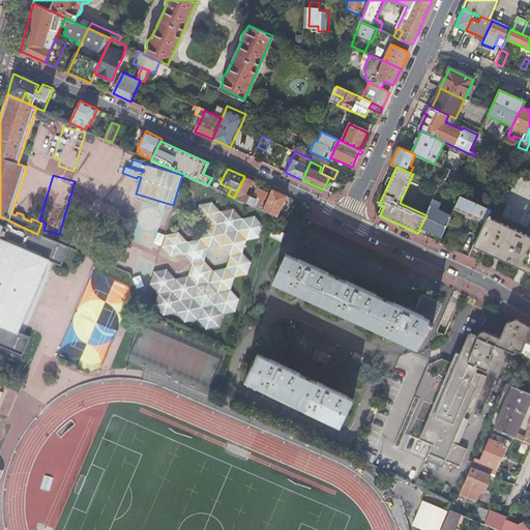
[(234,198),(251,205),(262,210),(272,189),(269,187),(267,193),(262,190),(256,187),(252,197),(245,194),(249,185),(252,186),(255,181),(244,176),(234,198)]
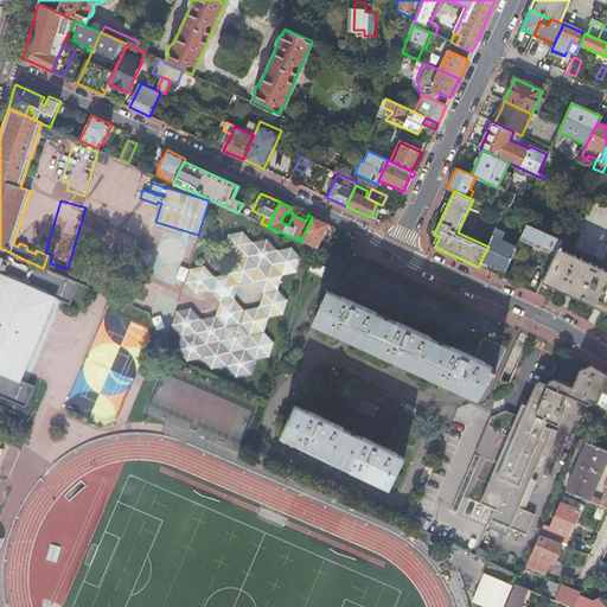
[(377,203),(370,217),(376,219),(378,213),(382,205),(377,203)]
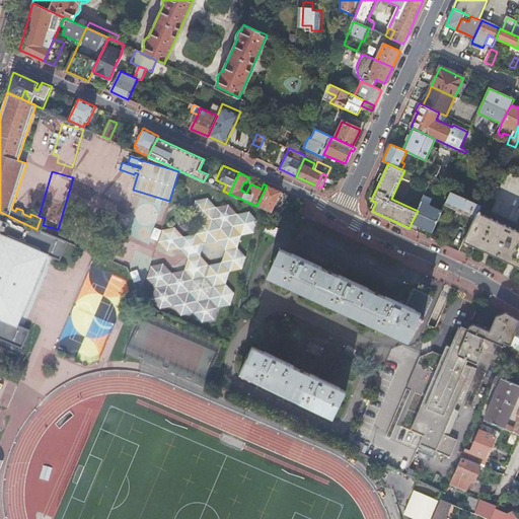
[(256,206),(270,212),(271,213),(278,198),(281,192),(267,186),(256,206)]
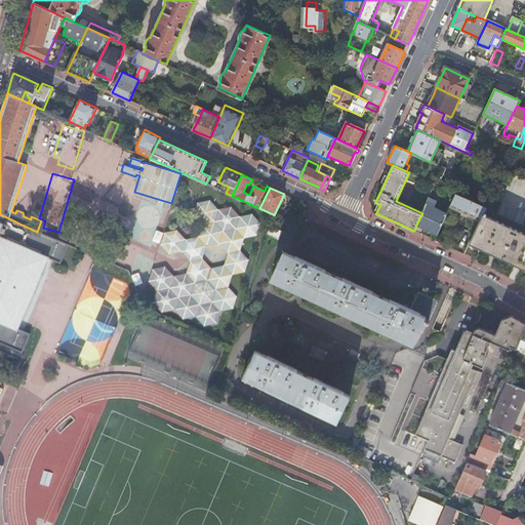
[(484,214),(487,208),(456,194),(449,208),(451,209),(452,207),(466,213),(478,219),(477,221),(480,223),(484,214)]
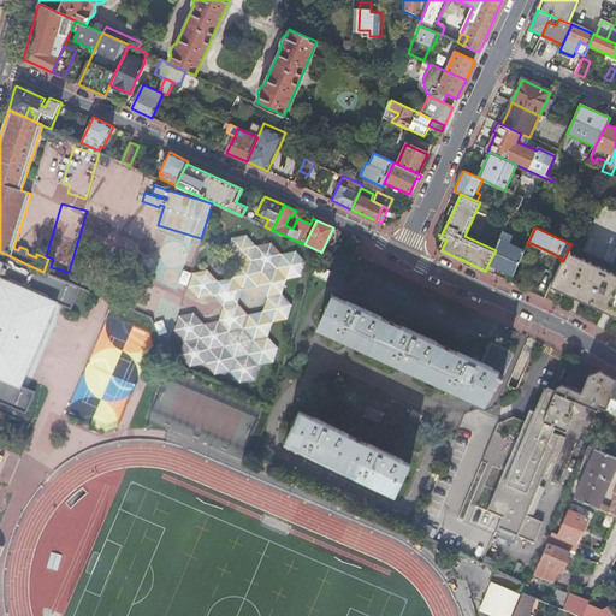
[(179,317),(175,331),(184,342),(181,356),(189,366),(206,362),(215,373),(229,371),(231,371),(241,381),(254,378),(258,365),(260,363),(273,361),(277,348),(268,337),(267,335),(272,323),(273,320),(286,318),(291,304),(282,295),(282,292),(285,279),(288,278),(301,274),(304,262),(295,252),(282,254),(271,242),(255,246),(246,236),(232,238),(231,241),(229,252),(237,261),(237,264),(234,277),(231,278),(219,282),(217,280),(207,271),(194,273),(189,286),(199,297),(212,294),(214,294),(224,304),(224,307),(219,320),(218,321),(205,324),(195,313),(179,317)]
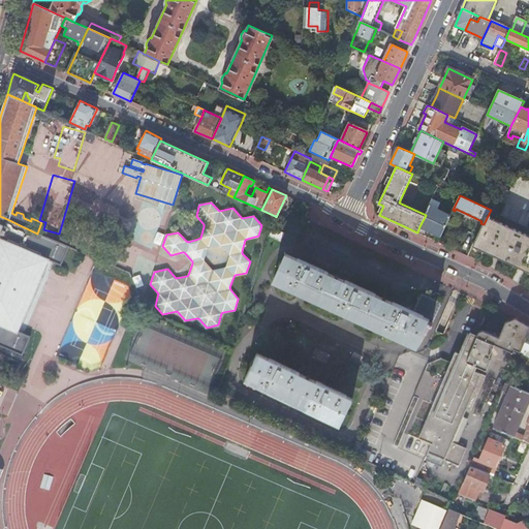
[(430,231),(441,237),(450,215),(430,206),(426,215),(419,226),(430,231)]
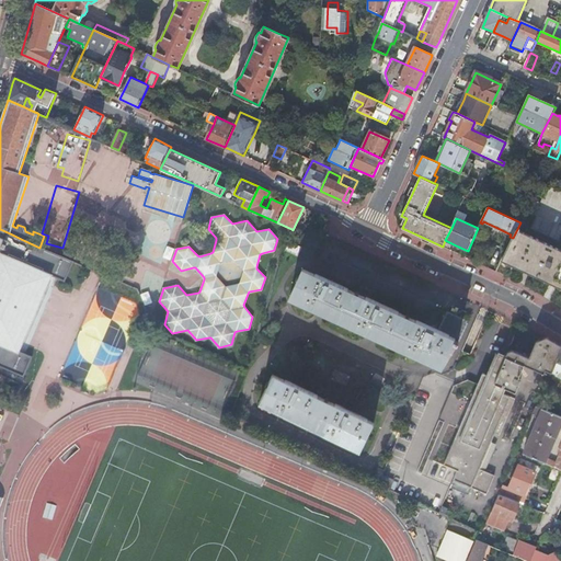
[(0,229),(0,366),(24,377),(32,356),(19,351),(24,340),(25,341),(29,332),(33,323),(36,316),(41,305),(44,297),(48,287),(47,286),(52,275),(65,281),(72,263),(39,248),(21,239),(10,233),(0,229)]
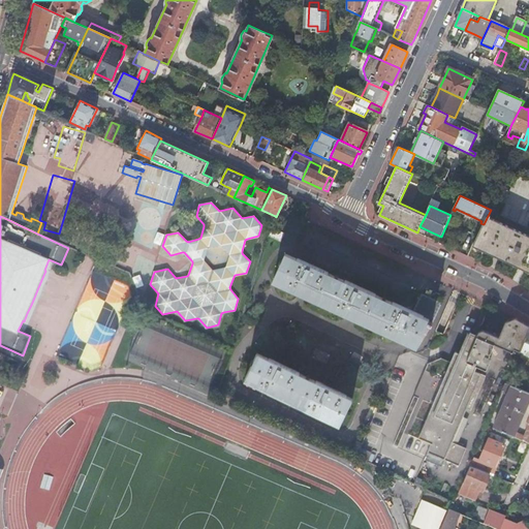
[(528,236),(488,216),(484,224),(473,246),(493,255),(498,257),(501,259),(528,272),(528,236)]
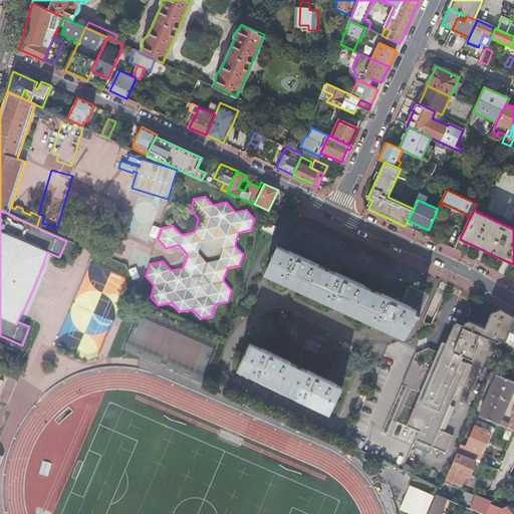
[(263,221),(261,229),(272,234),(276,227),(263,221)]
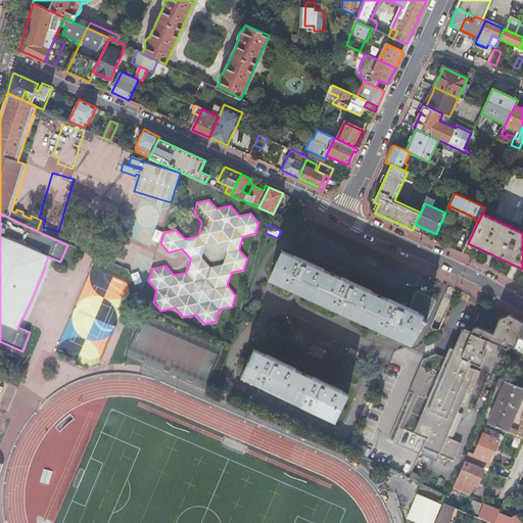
[(106,248),(102,257),(122,266),(126,256),(106,248)]
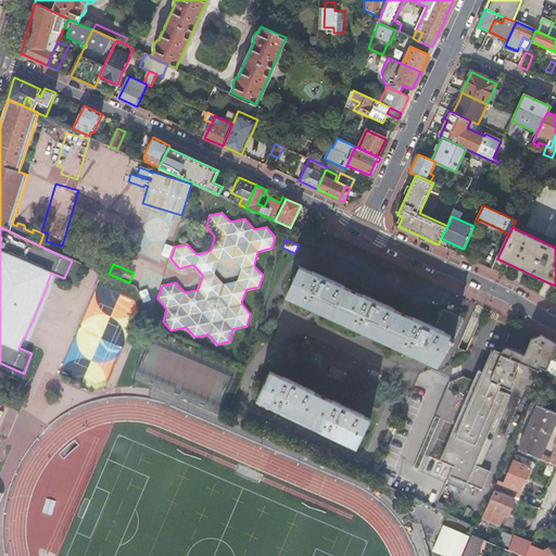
[(376,302),(300,267),(287,294),(438,364),(449,341),(453,343),(464,319),(442,308),(433,328),(376,302)]
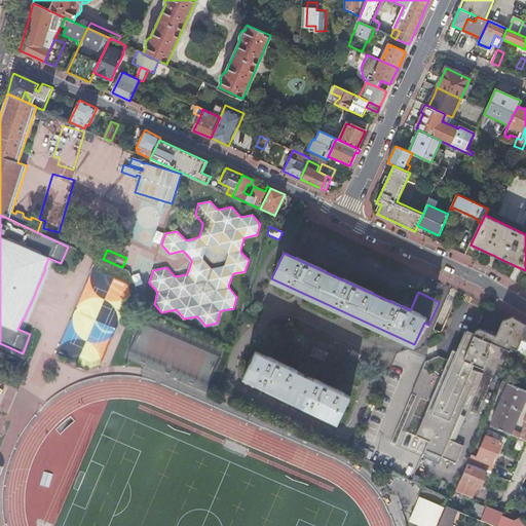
[(525,329),(525,327),(525,324),(518,320),(513,315),(512,315),(506,317),(502,318),(496,334),(480,327),(477,329),(475,334),(428,441),(425,449),(456,462),(463,445),(450,439),(463,406),(468,407),(483,373),(467,367),(471,362),(483,367),(488,354),(484,353),(489,340),(515,351),(516,351),(525,329)]
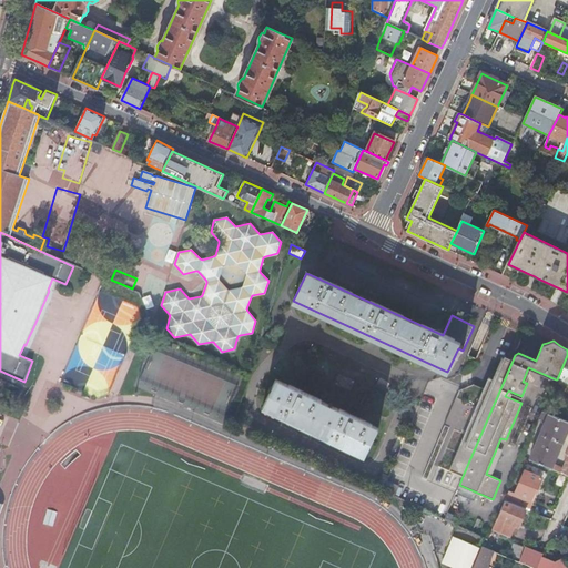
[(556,379),(543,411),(553,415),(567,381),(567,379),(567,354),(567,355),(557,379),(556,379)]
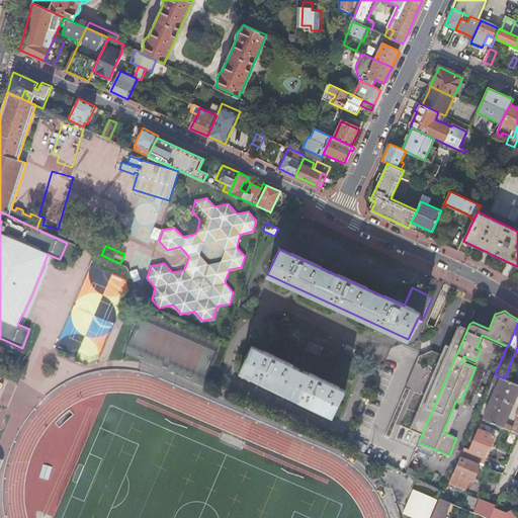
[(422,434),(467,329),(459,326),(451,346),(446,343),(441,354),(436,351),(432,350),(419,356),(385,435),(390,437),(396,423),(422,434)]
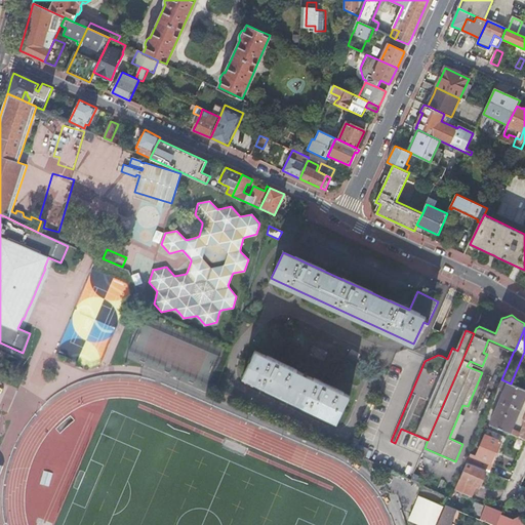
[(350,396),(254,351),(242,377),(337,422),(350,396)]
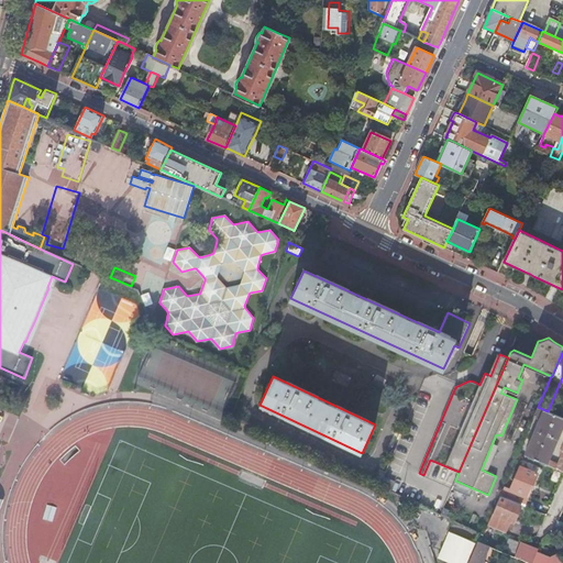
[(518,453),(547,465),(549,460),(560,434),(562,427),(562,426),(562,417),(548,411),(538,407),(534,416),(540,418),(527,450),(521,446),(518,453)]
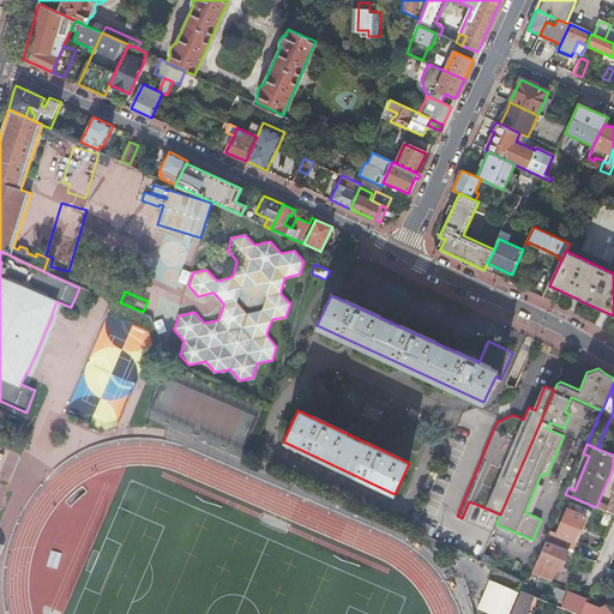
[(599,501),(596,507),(613,515),(613,485),(613,489),(613,493),(613,494),(609,506),(599,501)]
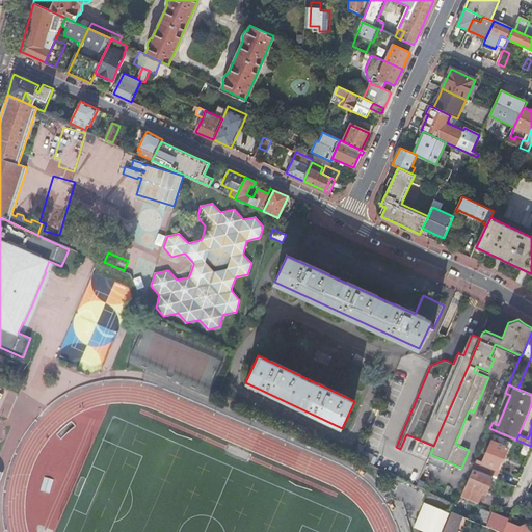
[(493,440),(479,471),(493,477),(495,477),(508,447),(493,440)]
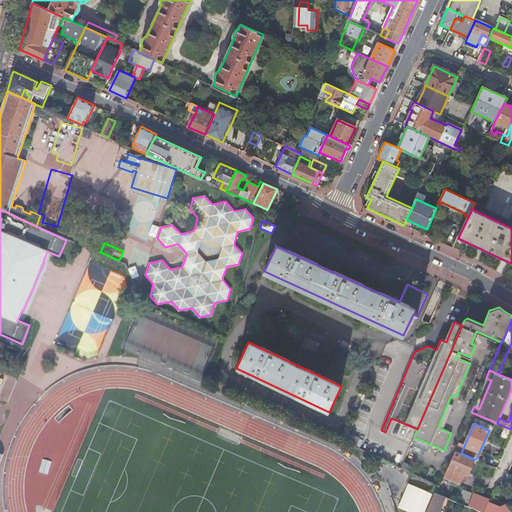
[(345,426),(340,439),(346,442),(355,447),(359,437),(349,433),(351,429),(345,426)]
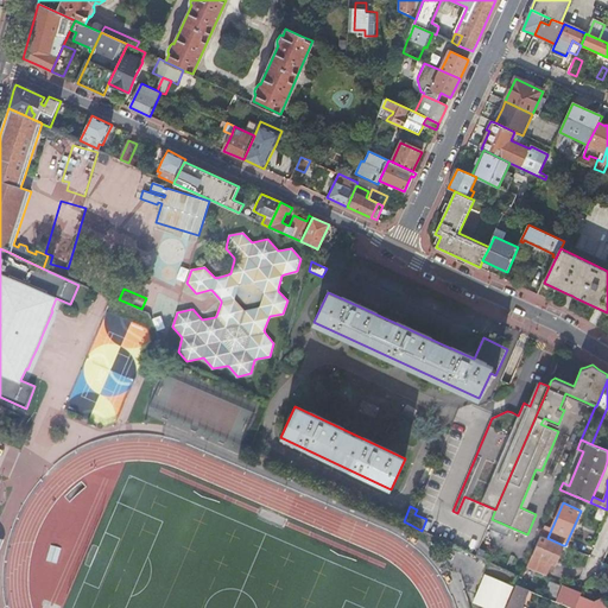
[(540,534),(527,565),(546,574),(548,569),(552,571),(563,545),(548,538),(540,534)]
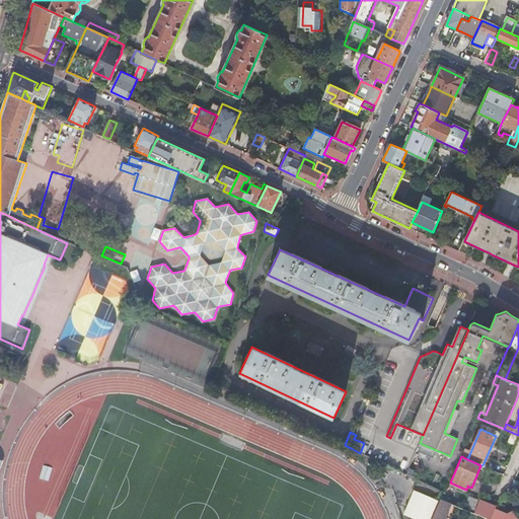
[(409,468),(406,474),(414,478),(417,471),(409,468)]
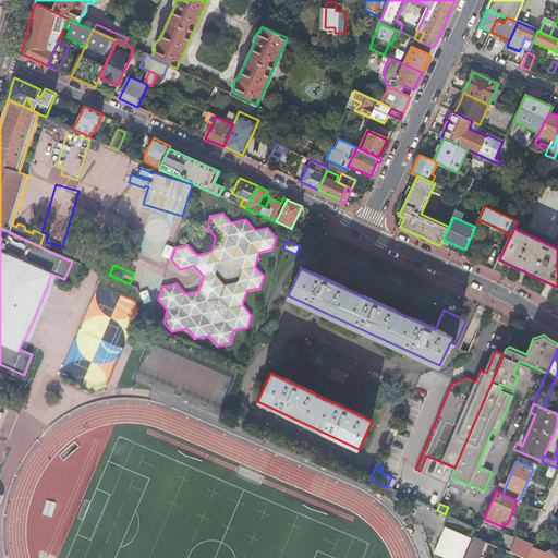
[(60,514),(51,510),(45,523),(55,528),(60,514)]
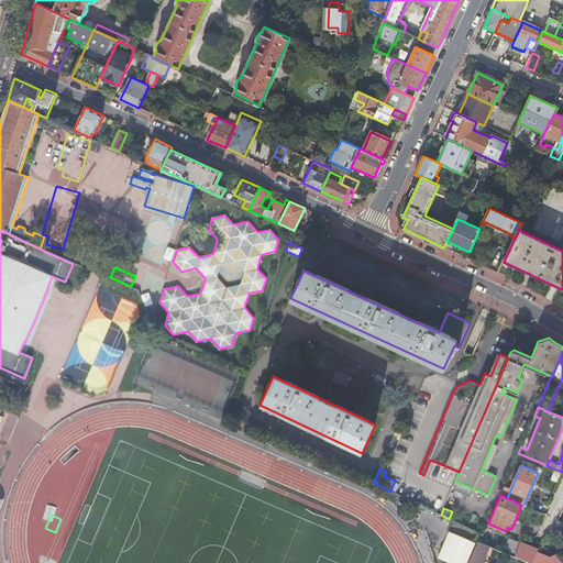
[(562,562),(560,562),(559,562),(556,558),(551,560),(537,553),(532,562),(562,562),(562,523),(558,521),(554,530),(562,533),(562,562)]
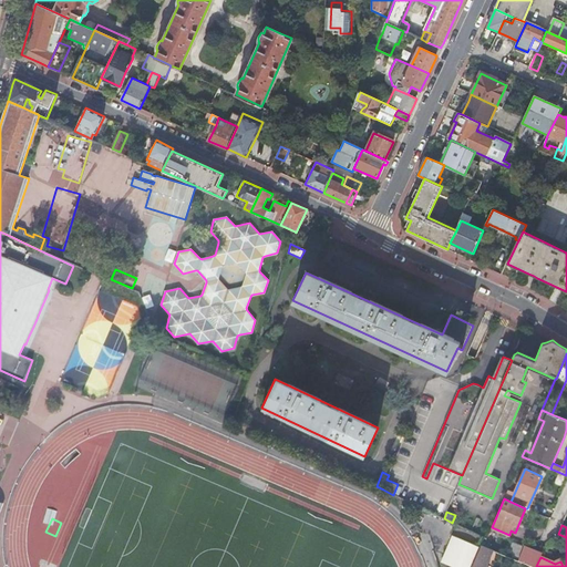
[(468,566),(477,547),(453,537),(442,563),(452,566),(468,566)]
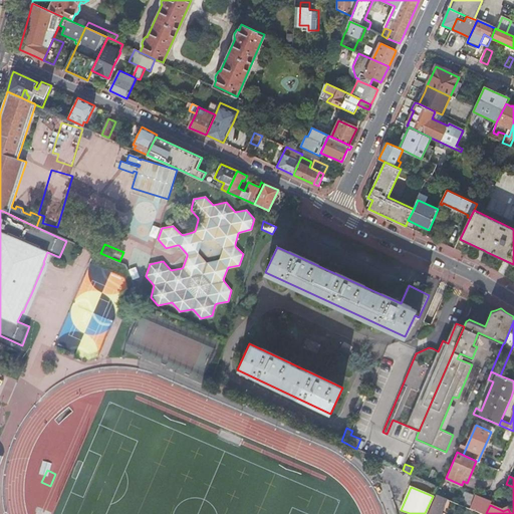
[(459,505),(469,509),(475,496),(465,492),(459,505)]
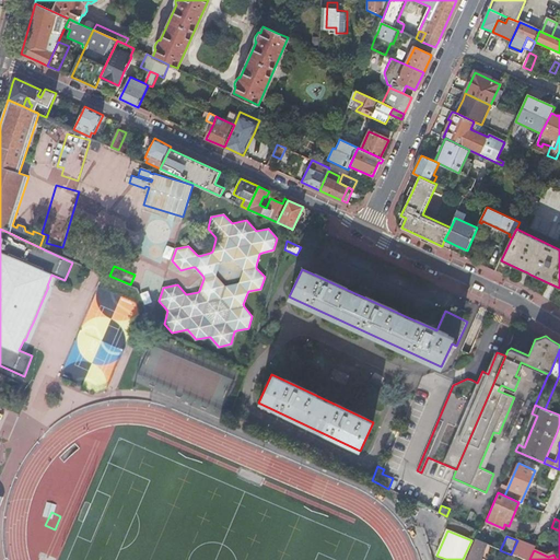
[(475,540),(466,559),(479,559),(481,556),(487,545),(477,540),(475,540)]
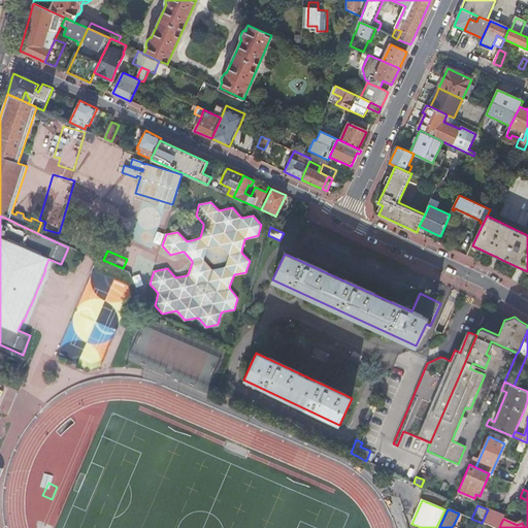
[(492,527),(499,527),(503,519),(504,517),(488,509),(482,523),(492,527)]
